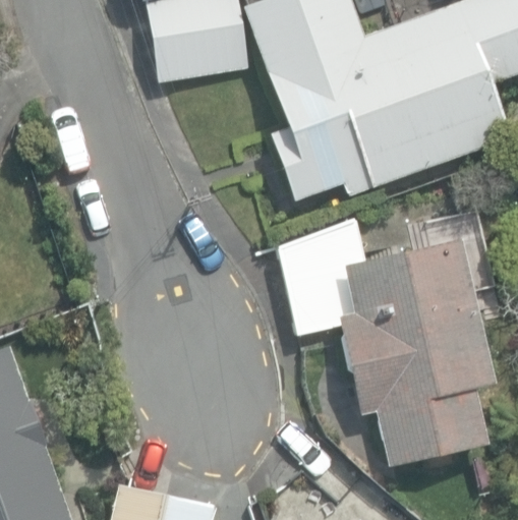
[(142,0),(156,83),(249,68),(238,0),(142,0)]
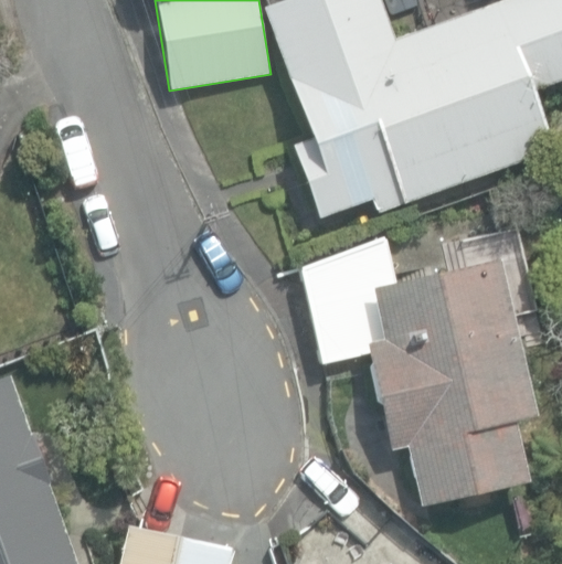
[(496,0),(395,38),(381,0),(273,0),(264,3),(290,75),(285,77),(306,137),(287,144),(315,220),(370,200),(374,213),(544,150),(522,92),(561,76),(561,0),(496,0)]
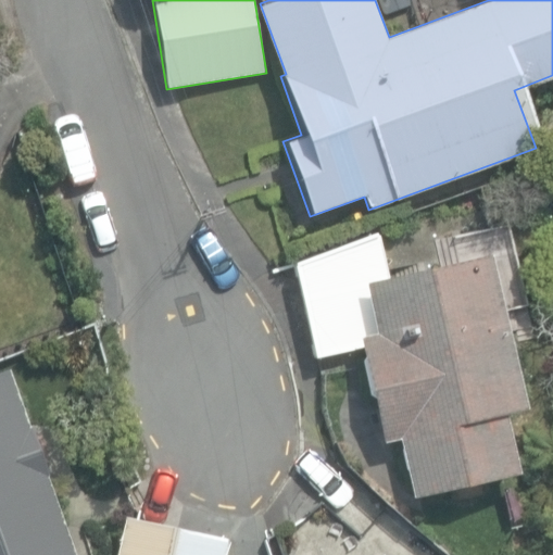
[(401,440),(416,501),(520,476),(506,415),(526,410),(489,256),(394,279),(384,251),(394,248),(391,231),(374,235),(297,268),(318,358),(355,350),(384,444),(401,440)]
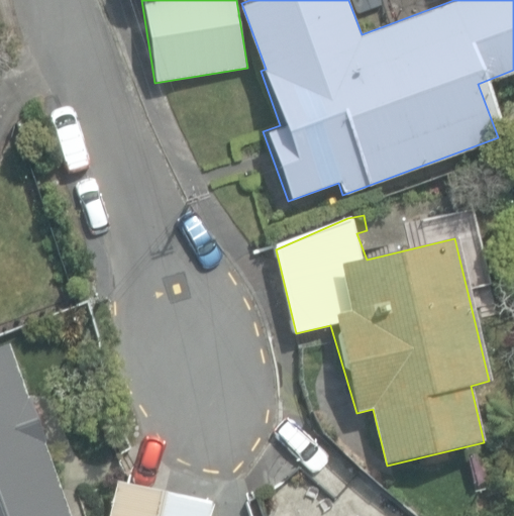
[(0,515),(61,515),(70,513),(8,341),(0,344),(0,515)]
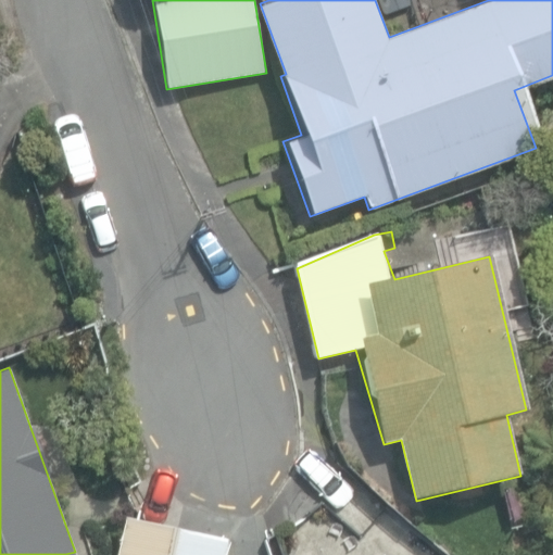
[(361,537),(381,554),(444,554),(388,506),(361,537)]
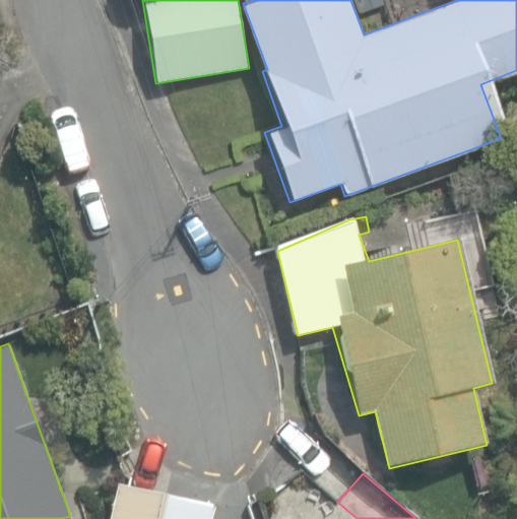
[(211,518),(215,505),(119,481),(110,518),(211,518)]
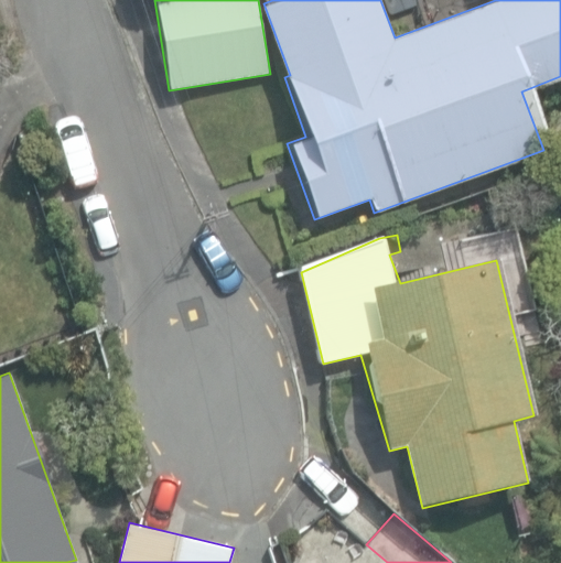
All buildings are outlined.
